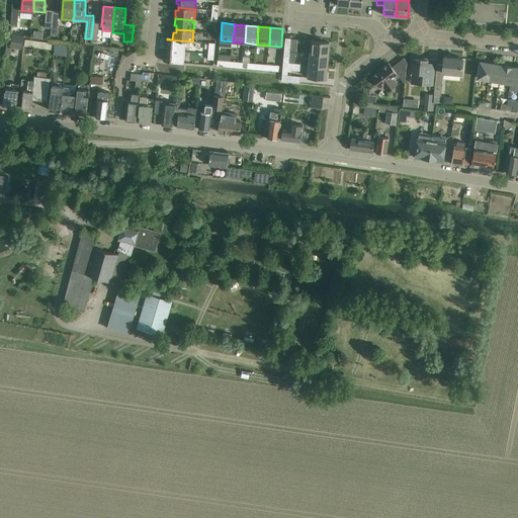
[(24,47),(25,38),(23,37),(23,36),(12,34),(10,48),(21,50),(22,46),(24,47)]
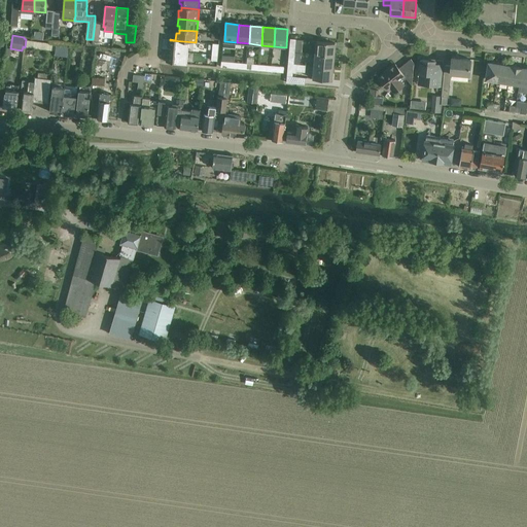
[(41,42),(40,42),(39,41),(26,39),(25,47),(54,51),(55,45),(41,43),(41,42)]
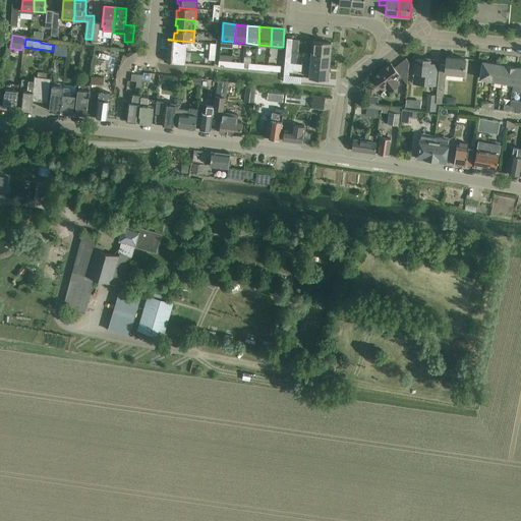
[(193,42),(168,40),(167,47),(170,47),(169,51),(186,52),(187,42),(193,42)]
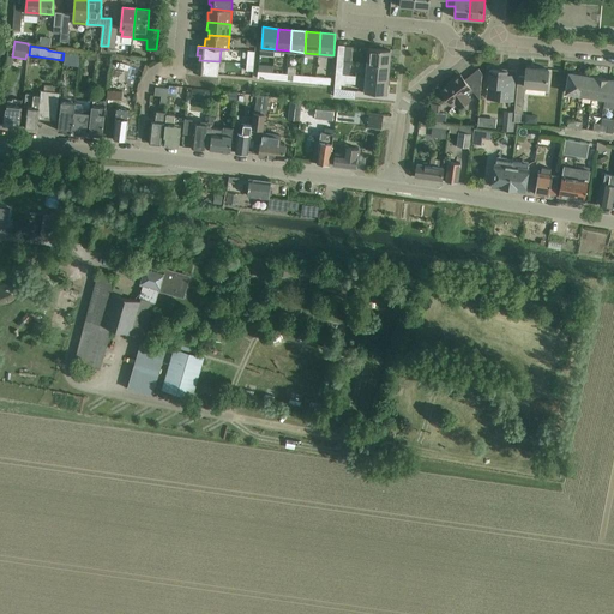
[(368,62),(389,65),(390,50),(369,48),(368,62)]
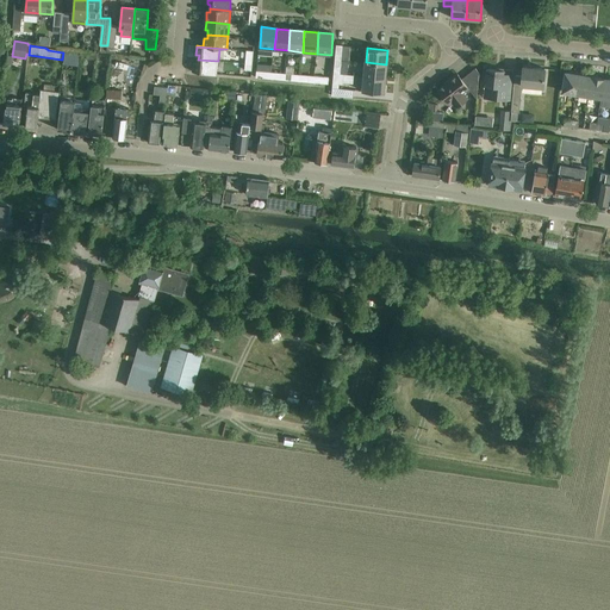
[(79,51),(66,49),(63,62),(78,63),(79,51)]
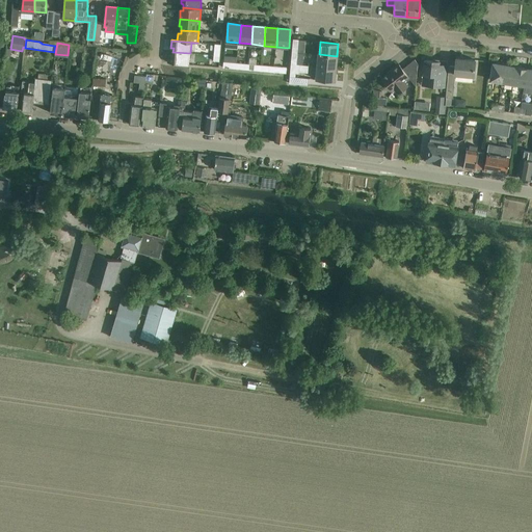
[(189,64),(190,53),(173,52),(173,55),(170,55),(169,63),(189,64)]
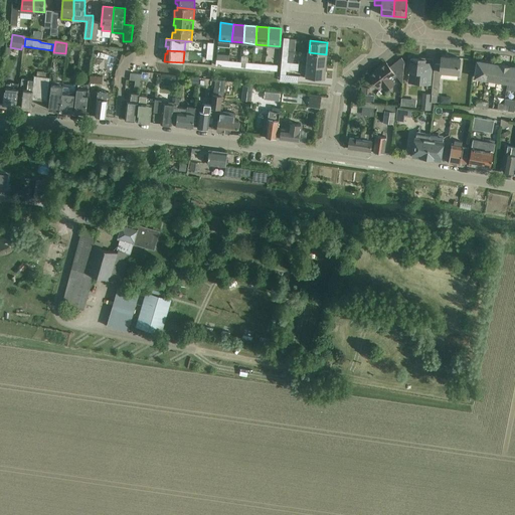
[(325,66),(326,54),(309,52),(308,64),(325,66)]
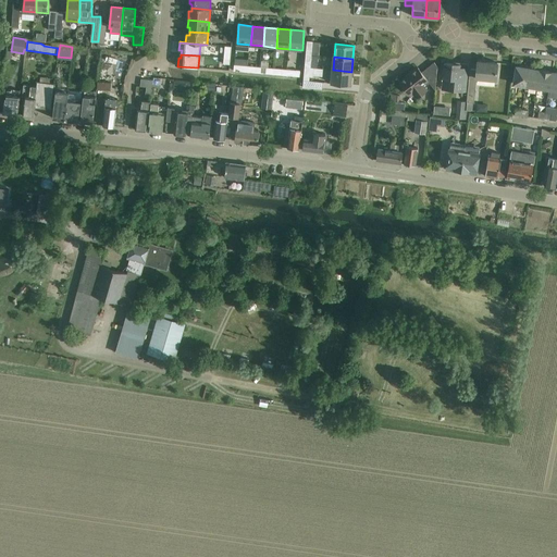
[(235,59),(234,71),(248,72),(248,66),(242,65),(243,59),(235,59)]
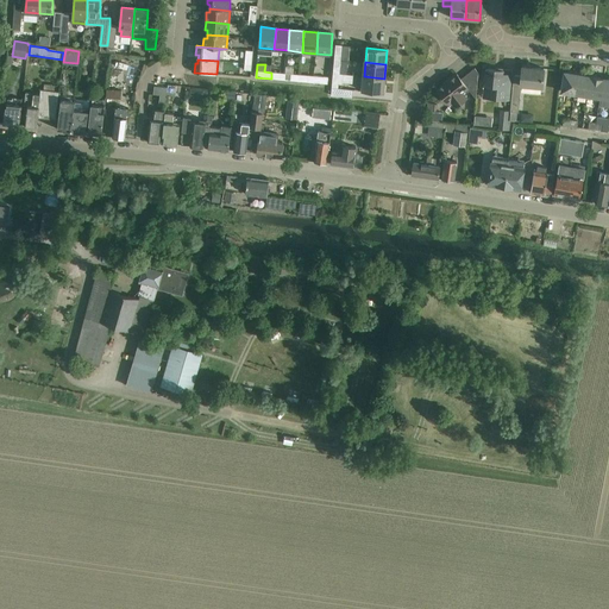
[(542,88),(542,81),(544,69),(522,67),(521,77),(514,76),(510,113),(519,113),(522,86),(542,88)]
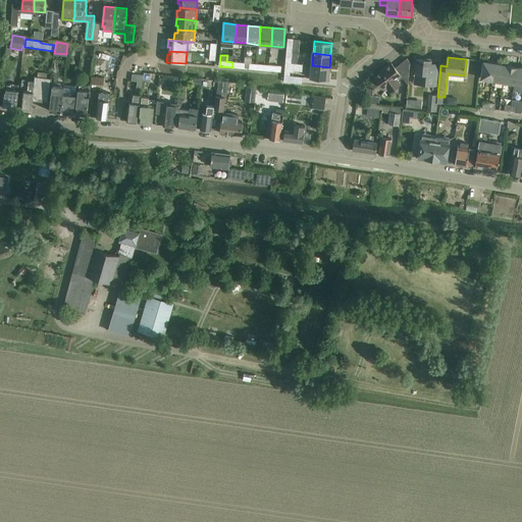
[(392,64),(375,77),(381,85),(383,89),(385,87),(389,93),(401,84),(397,79),(401,75),(408,85),(409,74),(410,62),(407,58),(401,63),(395,68),(392,64)]
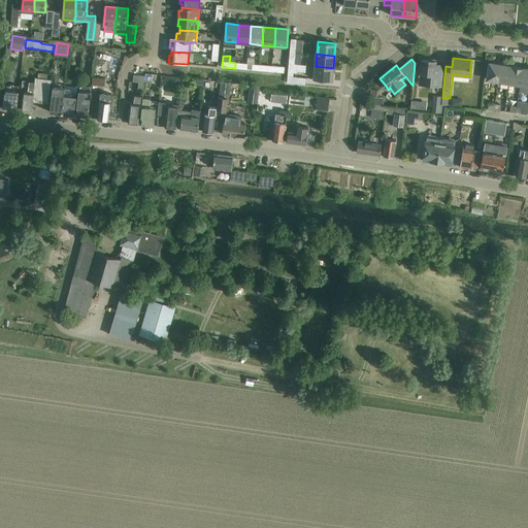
[(422,60),(420,75),(428,75),(427,86),(442,87),(443,72),(435,72),(436,62),(422,60)]
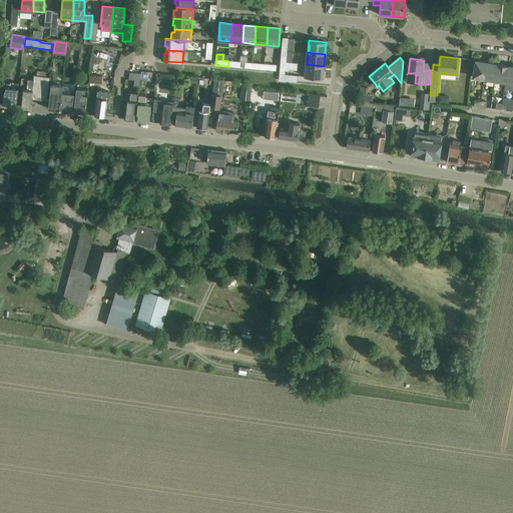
[(484,79),(487,63),(476,61),(474,71),(473,77),(484,79)]
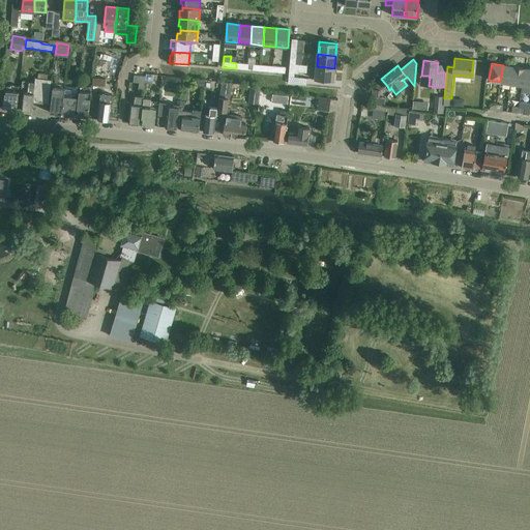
[(511,83),(513,67),(503,65),(500,82),(511,83)]
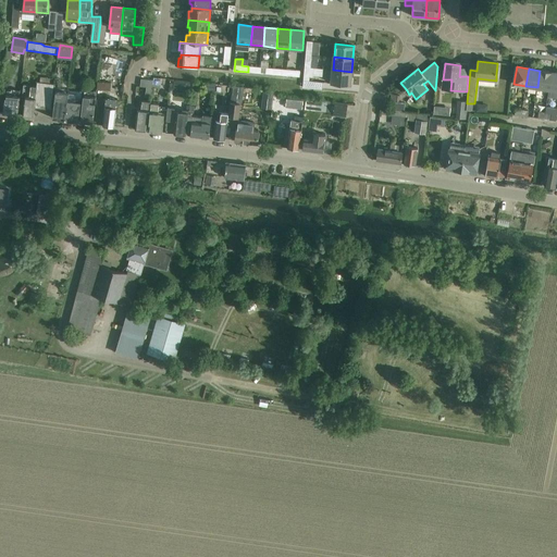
[(350,85),(351,72),(333,70),(332,84),(350,85)]
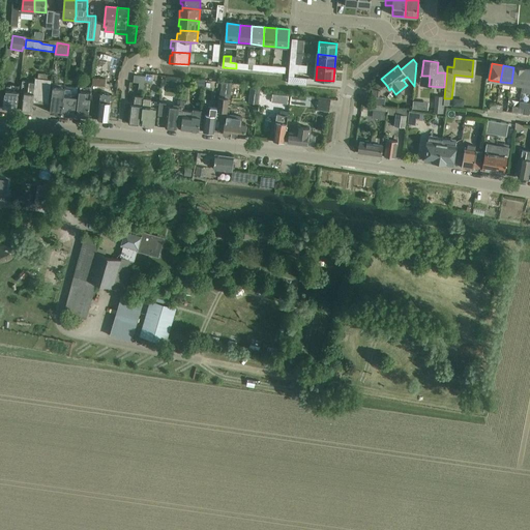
[(523,68),(523,67),(513,66),(513,67),(511,83),(522,85),(525,68),(523,68)]
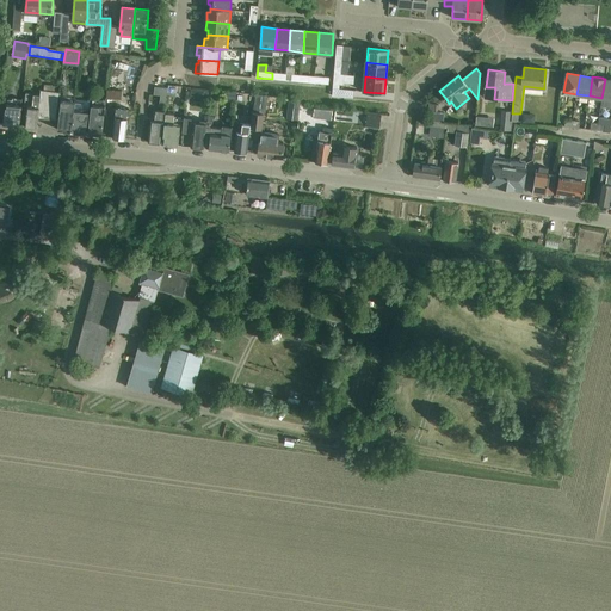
[(603,98),(600,106),(610,107),(610,80),(605,79),(602,98),(603,98)]
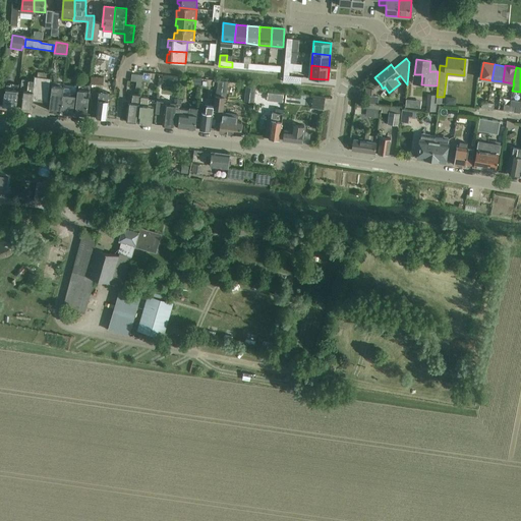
[(143,75),(132,73),(131,80),(136,81),(136,88),(142,89),(143,75)]
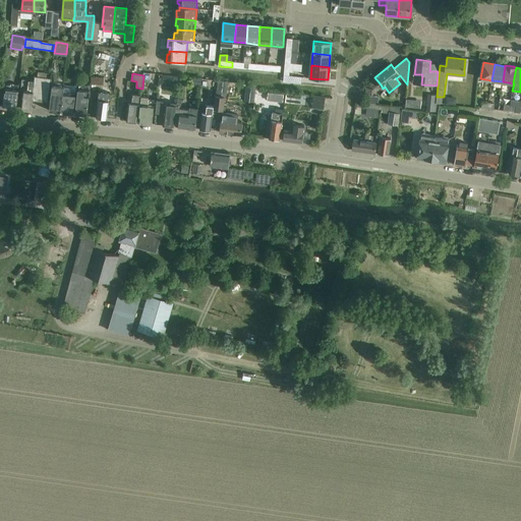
[(163,75),(162,82),(166,82),(179,84),(180,77),(167,76),(163,75)]
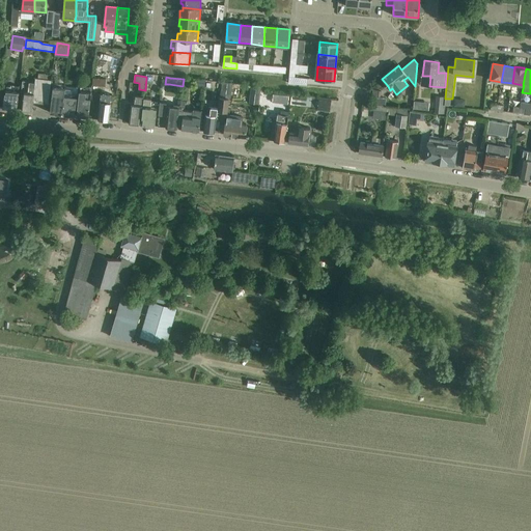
[(48,104),(50,93),(51,80),(36,79),(35,85),(29,84),(28,93),(23,92),(22,110),(32,111),(33,103),(48,104)]
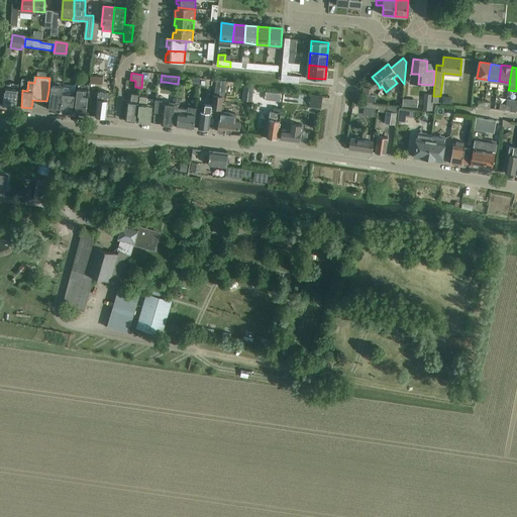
[(223,96),(224,96),(226,81),(216,80),(216,85),(214,95),(223,96)]
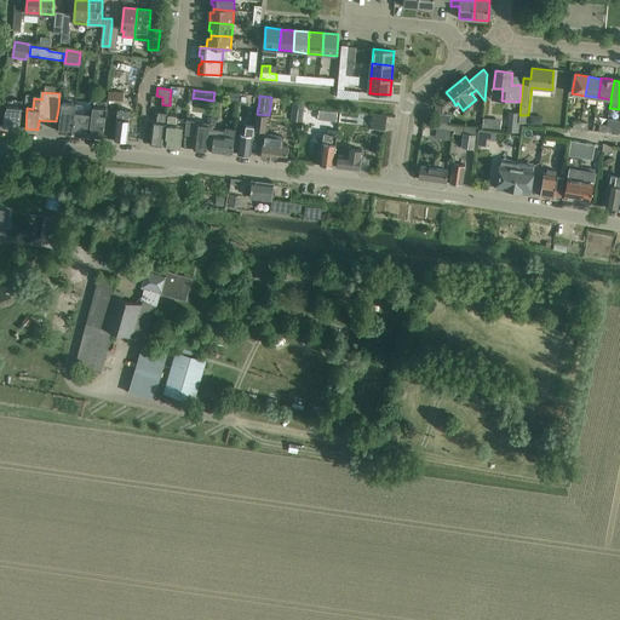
[(290,103),(288,113),(299,114),(300,104),(290,103)]
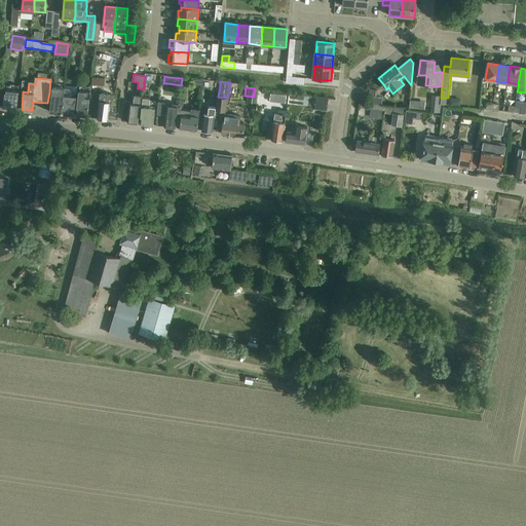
[(5,90),(5,97),(3,107),(16,108),(19,91),(5,90)]
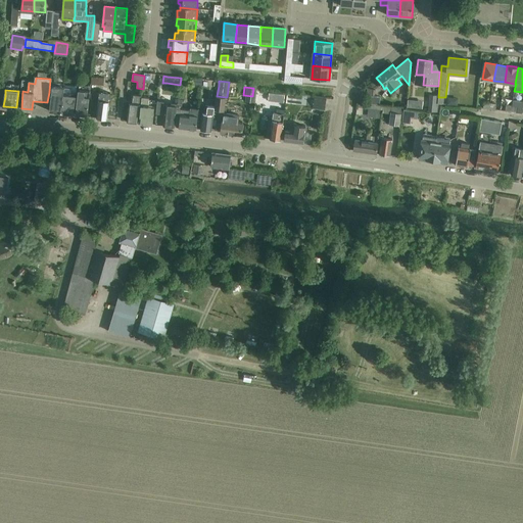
[(52,90),(49,111),(61,112),(64,92),(52,90)]
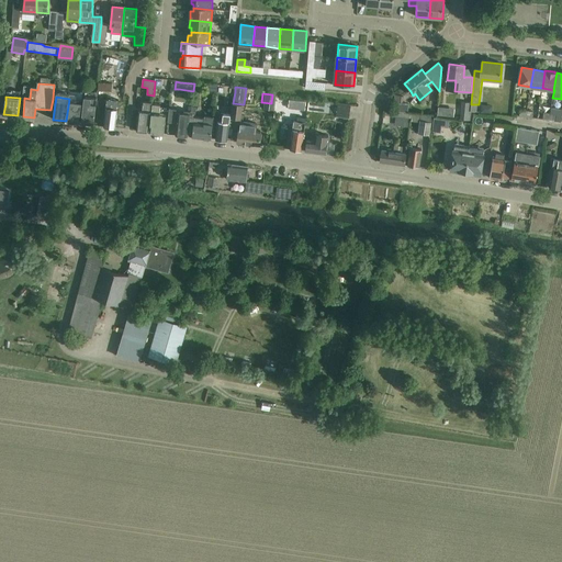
[(83,97),(82,112),(81,123),(93,124),(97,98),(83,97)]
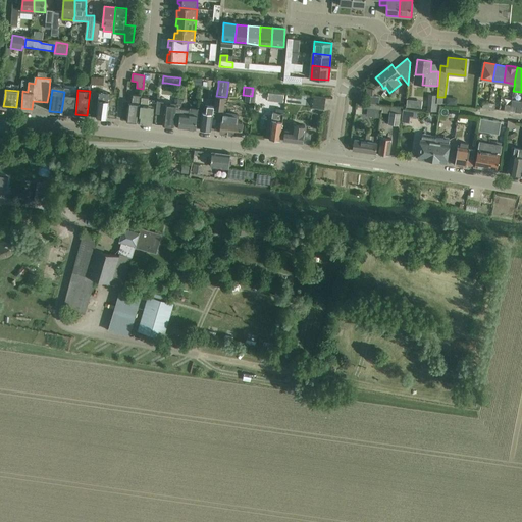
[(64,92),(62,112),(73,113),(75,93),(64,92)]
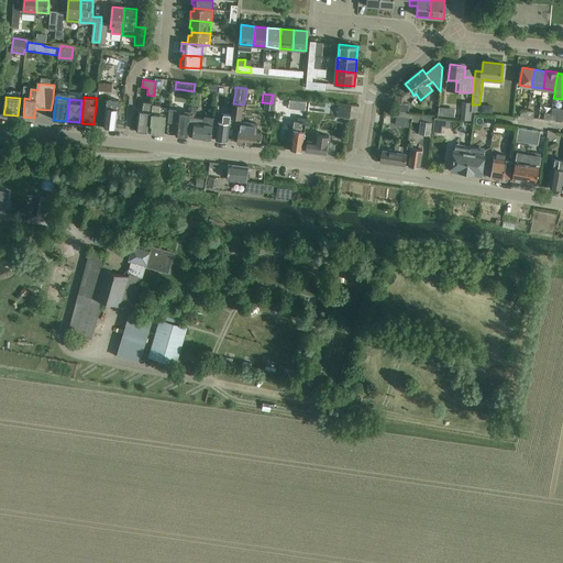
[(119,101),(108,99),(105,128),(116,129),(119,101)]
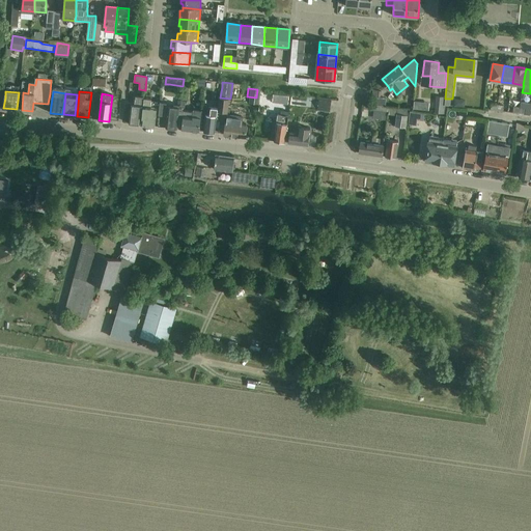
[(273,94),(272,103),(286,105),(287,96),(273,94)]
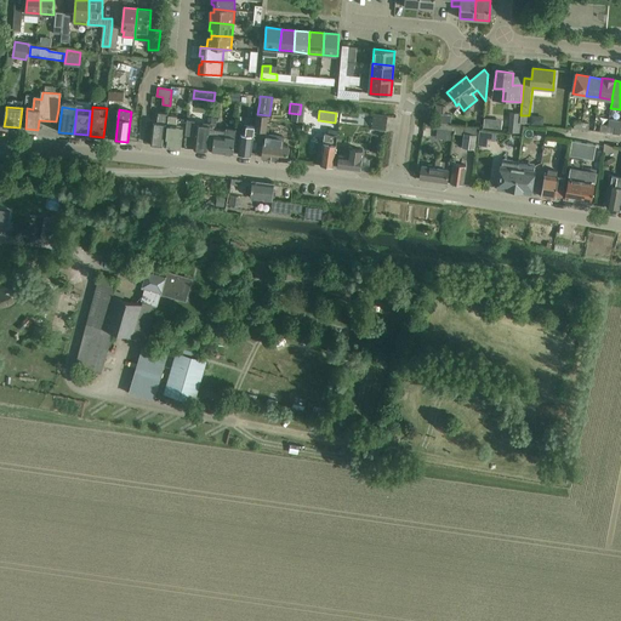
[(341,110),(340,121),(365,125),(366,113),(341,110)]
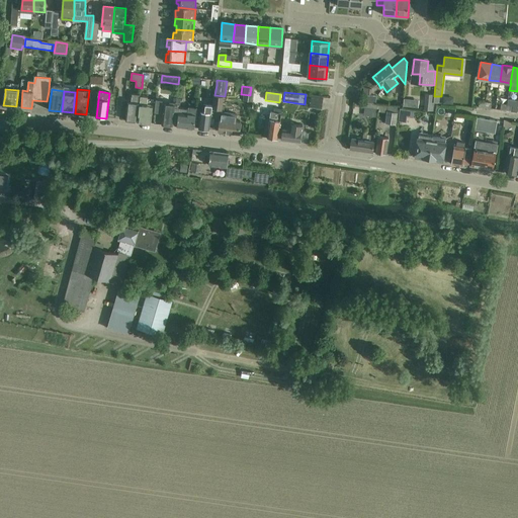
[(140,95),(133,94),(132,102),(127,102),(125,120),(137,121),(139,111),(140,95)]
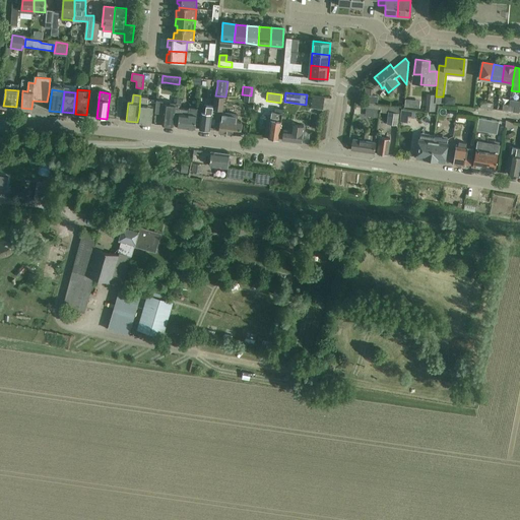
[(434,104),(434,95),(427,94),(426,111),(435,111),(436,104),(434,104)]
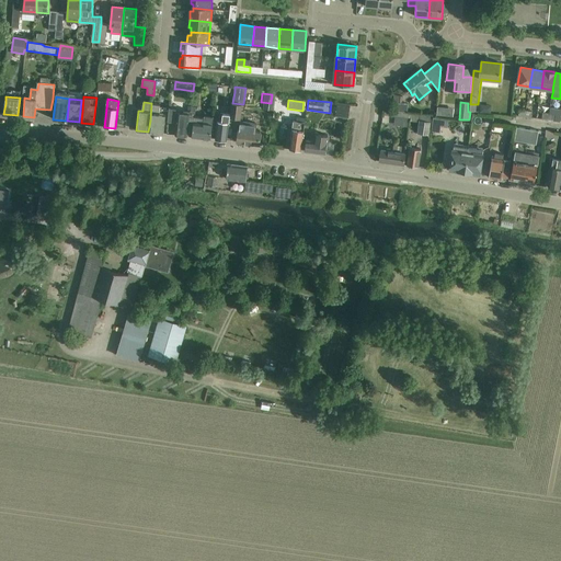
[(242,104),(232,103),(231,118),(240,119),(242,104)]
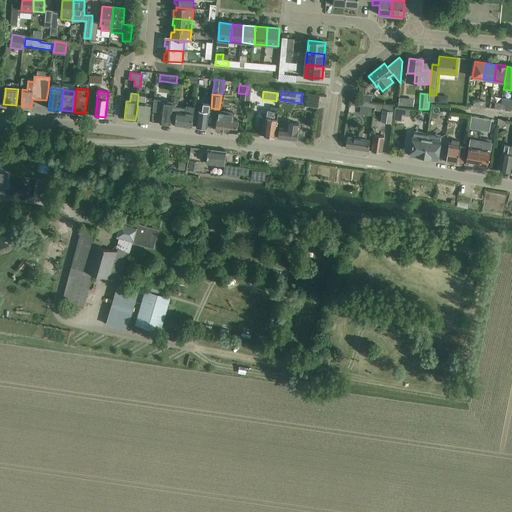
[(319,96),(309,95),(307,94),(305,107),(317,108),(319,96)]
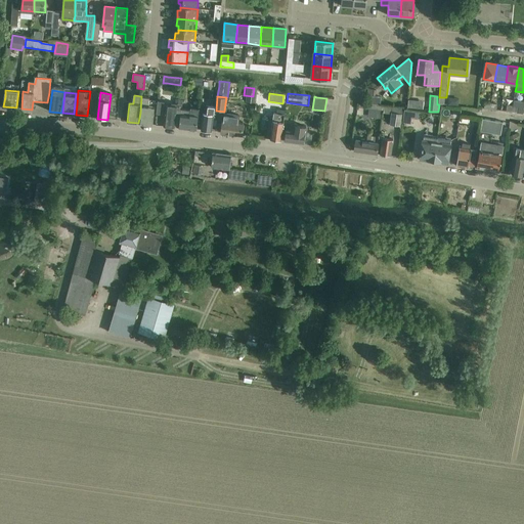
[(142,97),(141,113),(139,123),(154,125),(156,107),(148,106),(149,97),(142,97)]
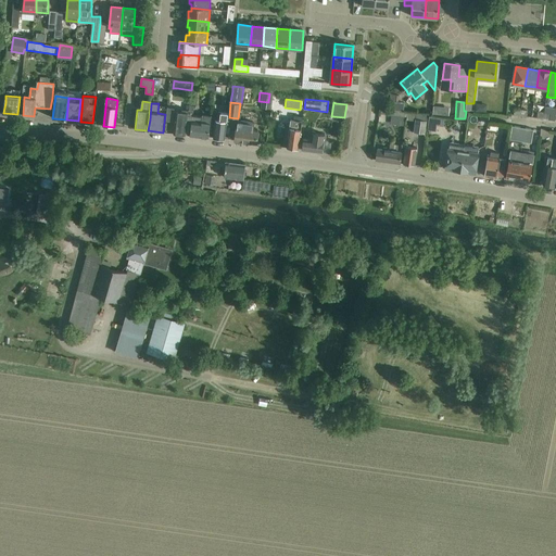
[(167,108),(167,110),(166,121),(175,122),(174,134),(186,135),(188,113),(174,111),(175,108),(167,108)]
